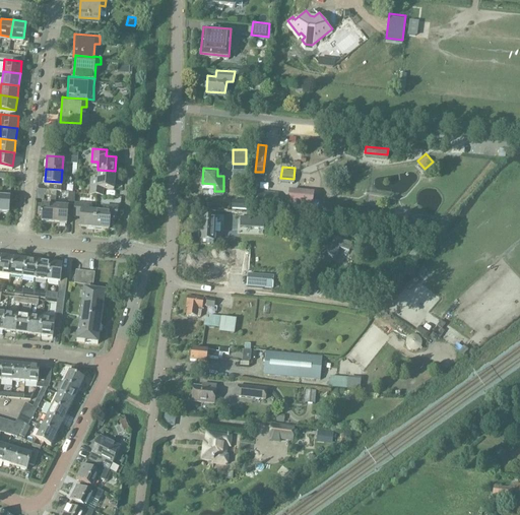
[(114,186),(115,171),(98,170),(96,178),(90,177),(89,190),(103,191),(104,185),(114,186)]
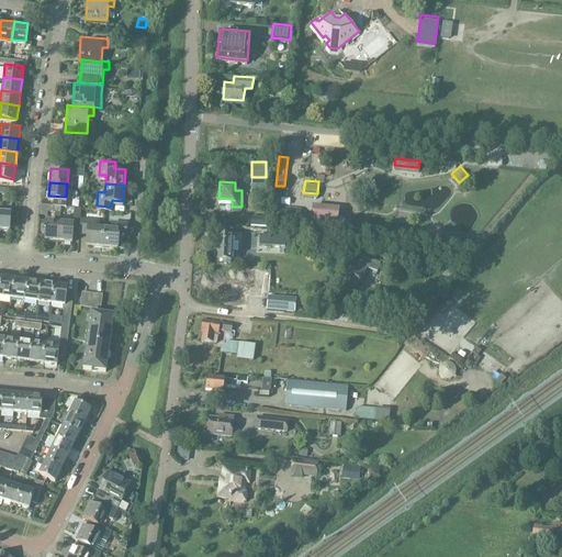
[(59,219),(59,215),(60,209),(62,202),(47,201),(47,208),(55,209),(54,219),(46,218),(42,218),(41,229),(45,229),(45,236),(58,237),(59,219)]
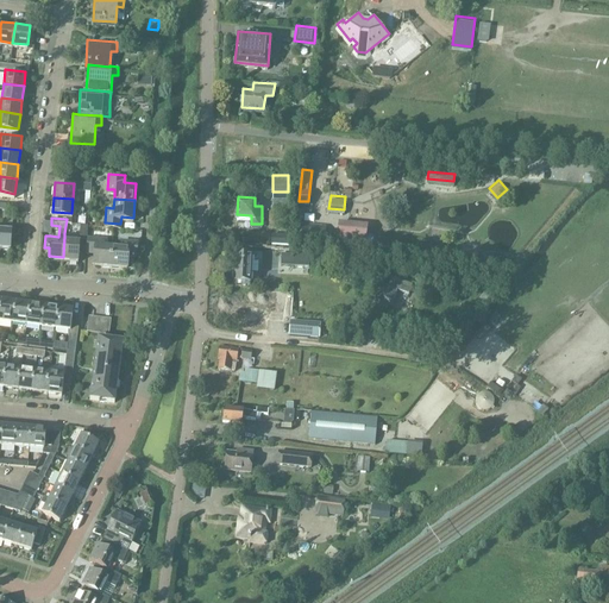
[(365,244),(368,221),(338,218),(336,242),(365,244)]
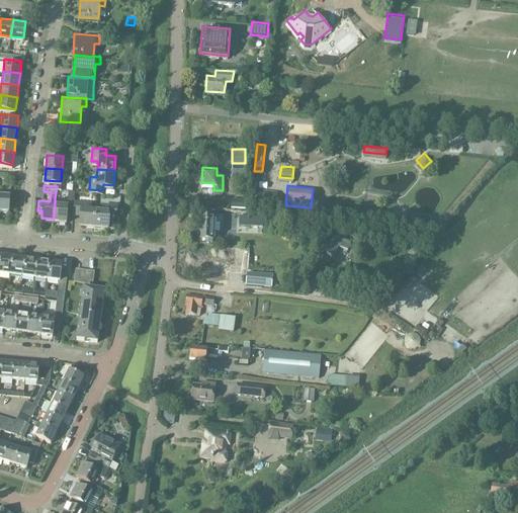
[(275,202),(275,201),(277,190),(257,188),(255,200),(275,202)]
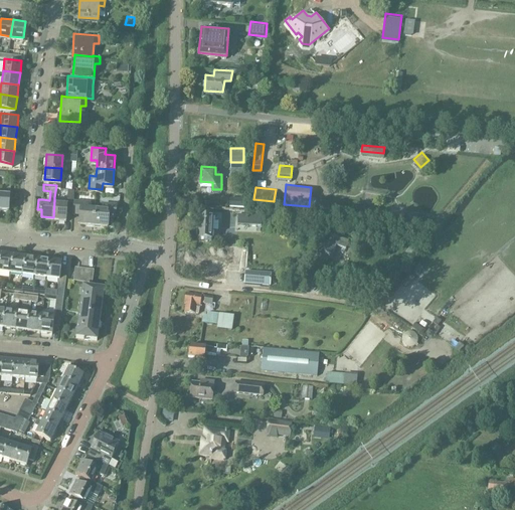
[(0,191),(0,206),(8,207),(10,192),(0,191)]
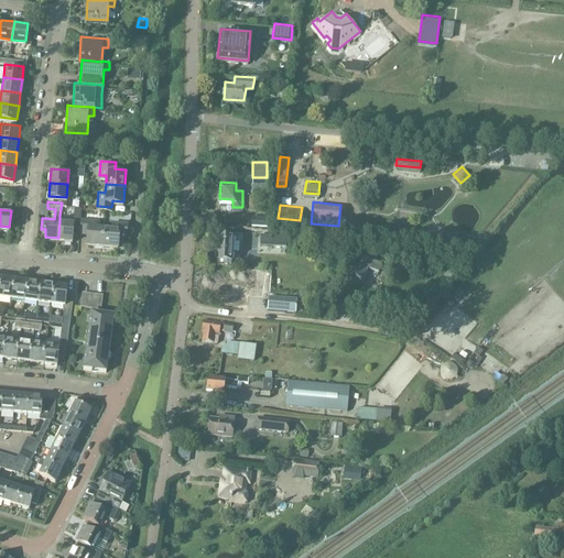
[(252,212),(251,222),(267,223),(267,214),(252,212)]
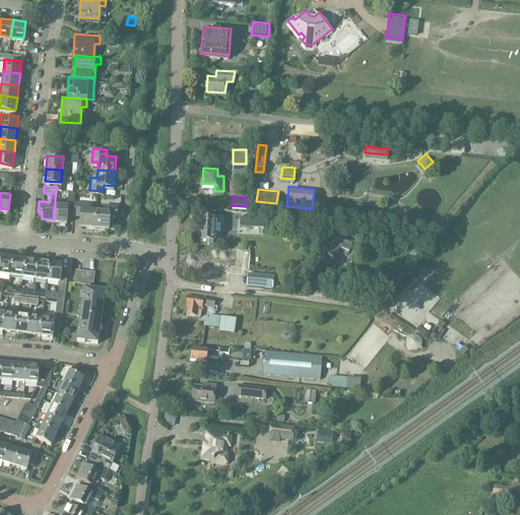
[(55,199),(55,202),(54,219),(66,220),(67,203),(58,202),(58,199),(55,199)]
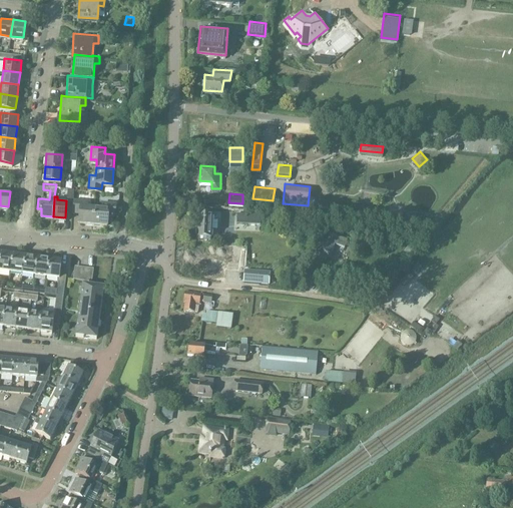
[(93,221),(94,204),(86,203),(87,197),(74,196),(73,209),(79,210),(79,220),(93,221)]
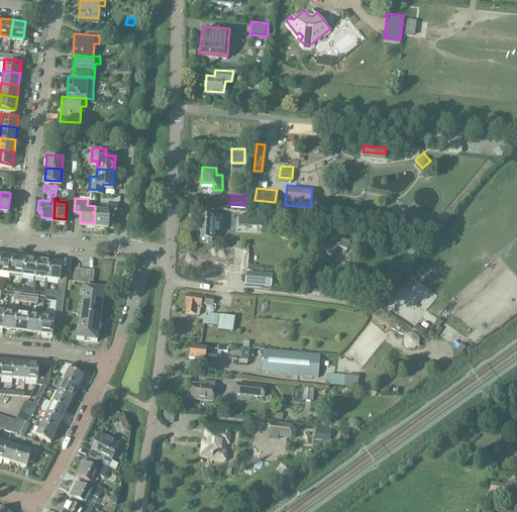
[(95,206),(94,223),(108,224),(109,214),(115,215),(117,202),(103,201),(102,206),(95,206)]
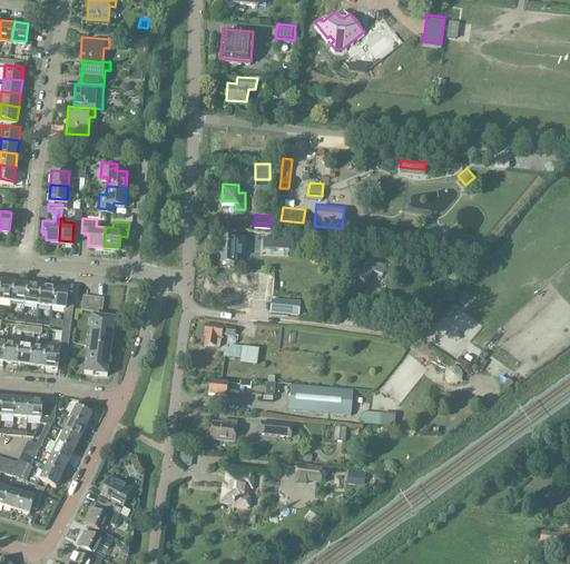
[(439,231),(438,240),(446,243),(448,233),(439,231)]
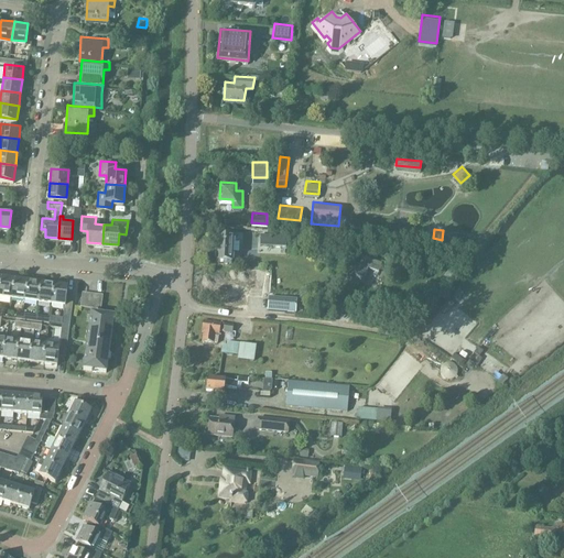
[(232,240),(232,233),(218,232),(216,258),(231,258),(232,250),(235,249),(238,248),(238,242),(236,240),(232,240)]
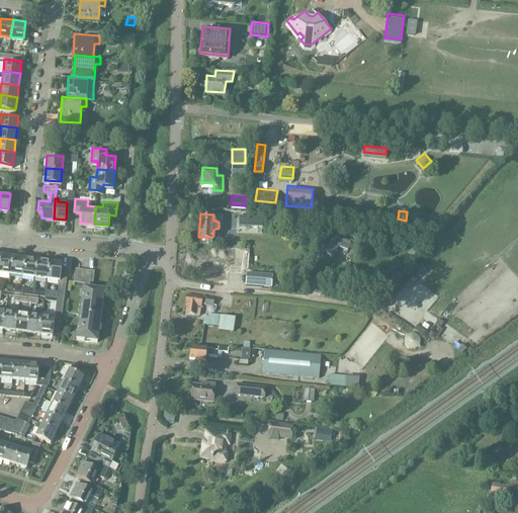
[(333,232),(327,249),(334,252),(338,242),(348,246),(351,239),(333,232)]
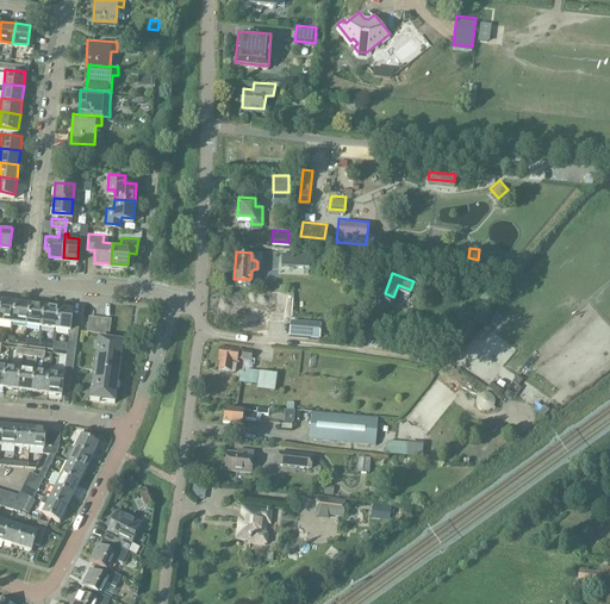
[(229,294),(226,312),(240,313),(240,316),(256,317),(259,296),(229,294)]
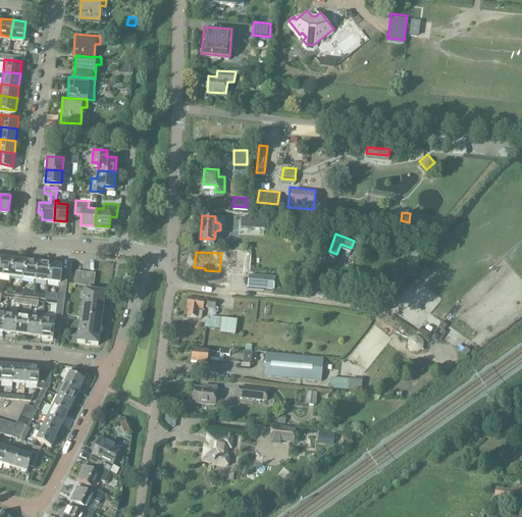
[(0,271),(10,273),(13,255),(0,253),(0,256),(0,271)]
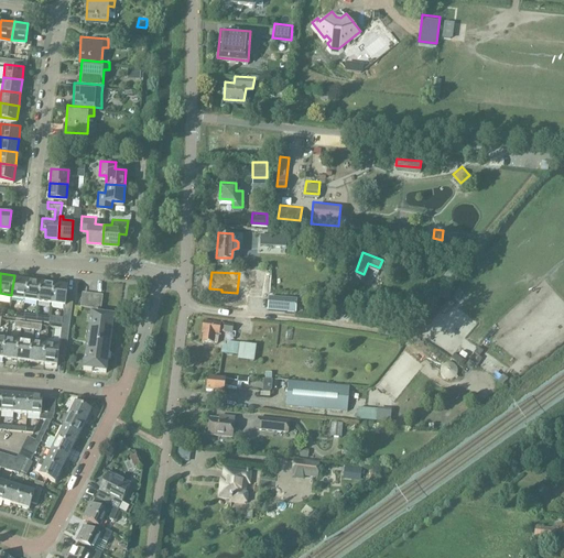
[(24,296),(28,277),(14,275),(11,295),(24,296)]
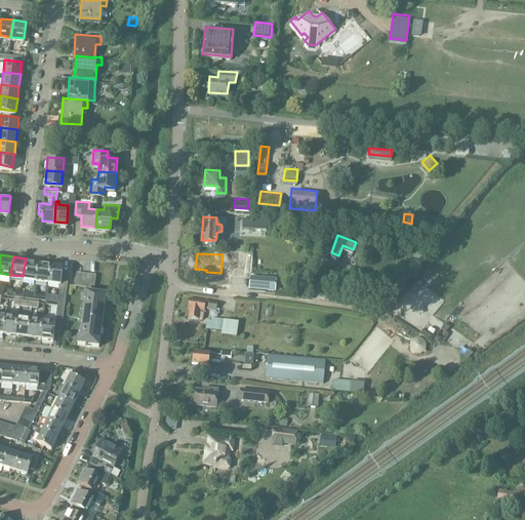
[(36,278),(38,260),(26,258),(23,276),(36,278)]
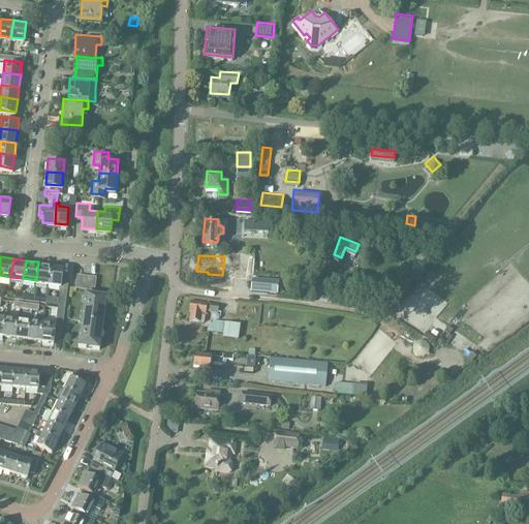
[(49,282),(51,264),(38,262),(36,280),(49,282)]
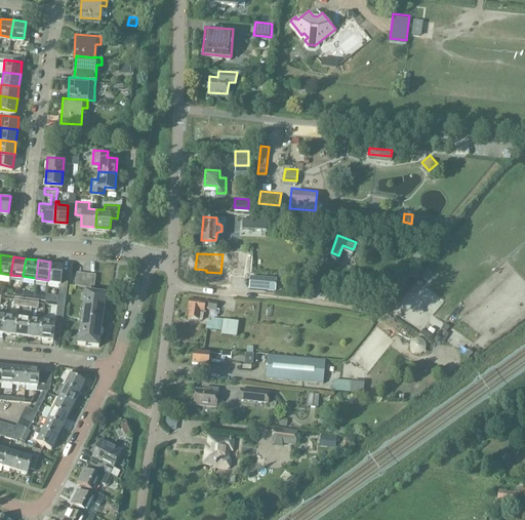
[(59,286),(66,286),(68,274),(62,273),(63,264),(50,262),(48,280),(61,281),(59,286)]
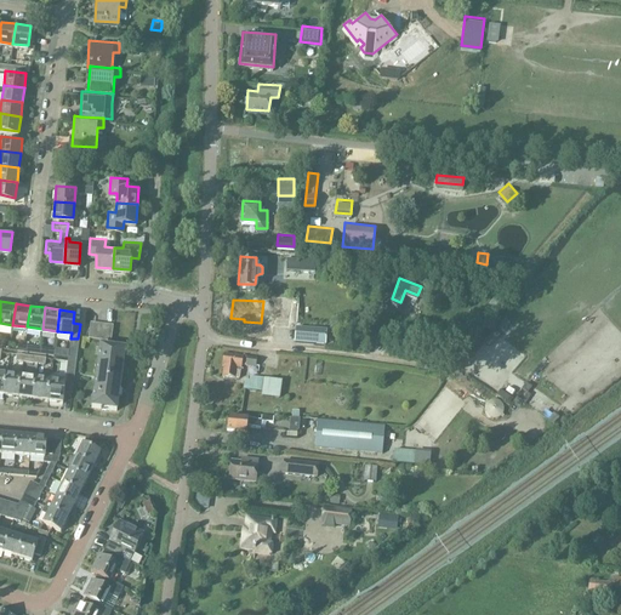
[(296,323),(295,339),(326,341),(328,325),(296,323)]
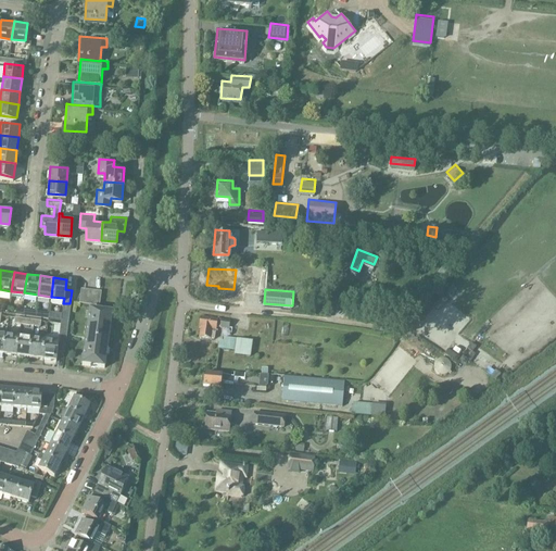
[(86,334),(109,337),(112,308),(89,304),(86,334)]
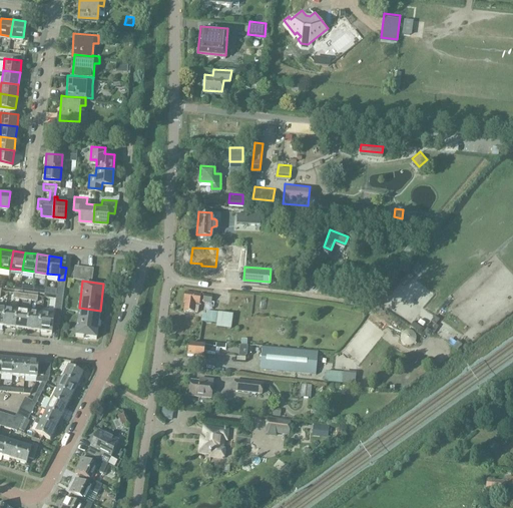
[(211,299),(211,292),(200,291),(200,290),(185,288),(183,298),(185,298),(183,307),(197,308),(198,300),(198,301),(199,297),(211,299)]
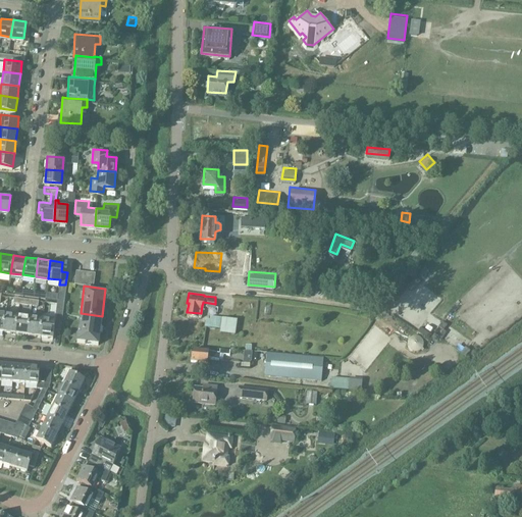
[(15,330),(17,312),(5,311),(3,328),(15,330)]
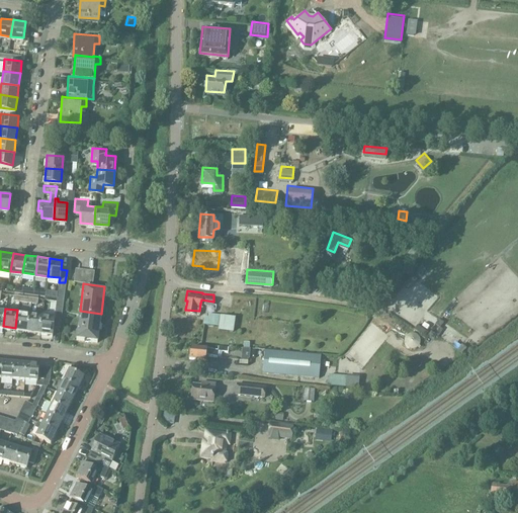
[(27,329),(30,312),(17,310),(15,328),(27,329)]
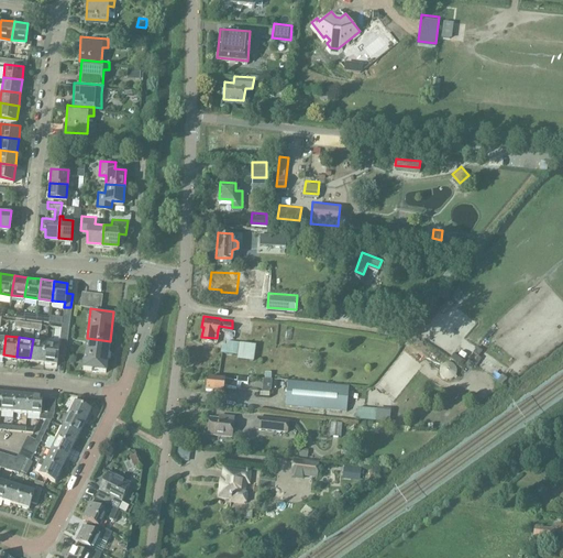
[(66,339),(61,338),(59,342),(46,341),(44,360),(57,361),(58,351),(65,352),(66,339)]
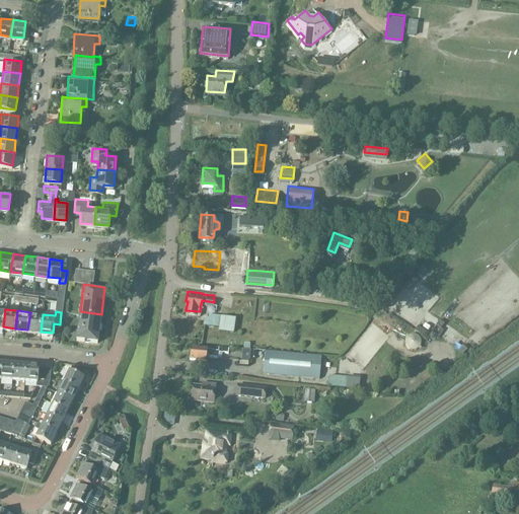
[(97,339),(101,314),(80,311),(77,337),(97,339)]
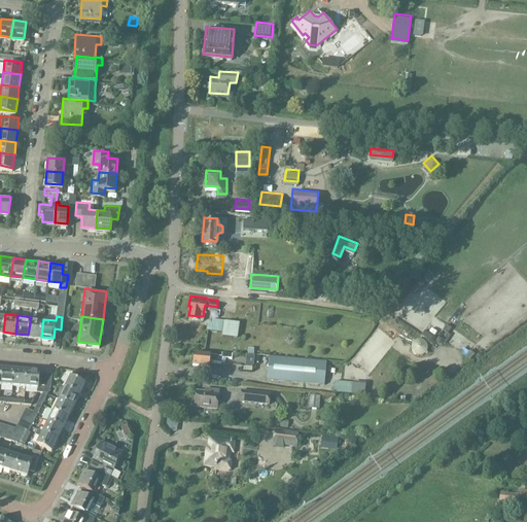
[(239,319),(225,317),(213,316),(213,318),(208,318),(207,326),(221,327),(221,329),(238,332),(239,319)]
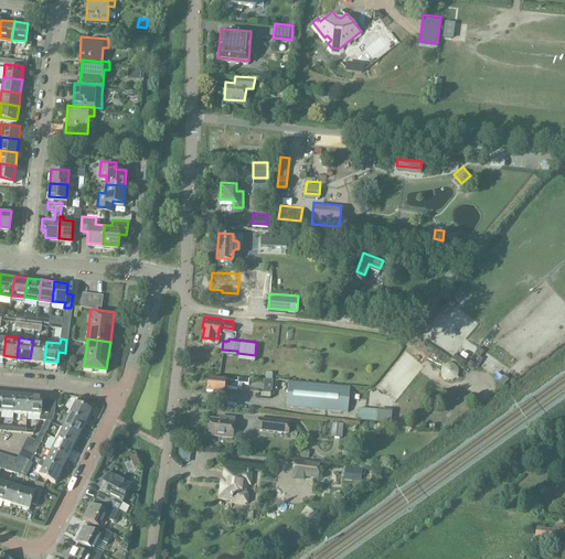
[(44,361),(46,342),(33,340),(30,358),(44,361)]
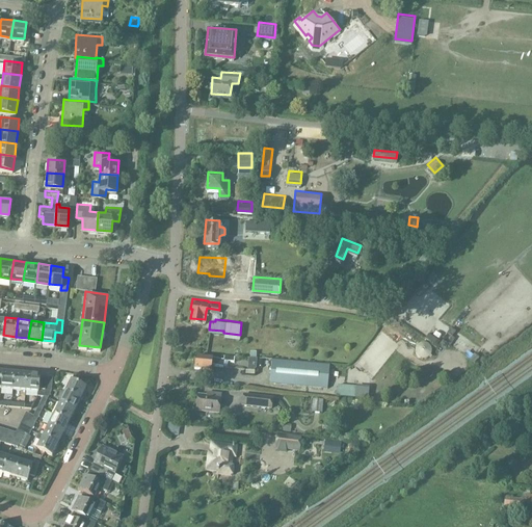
[(234,358),(234,353),(223,352),(223,356),(223,357),(195,353),(194,365),(211,367),(211,362),(222,363),(223,358),(234,358)]
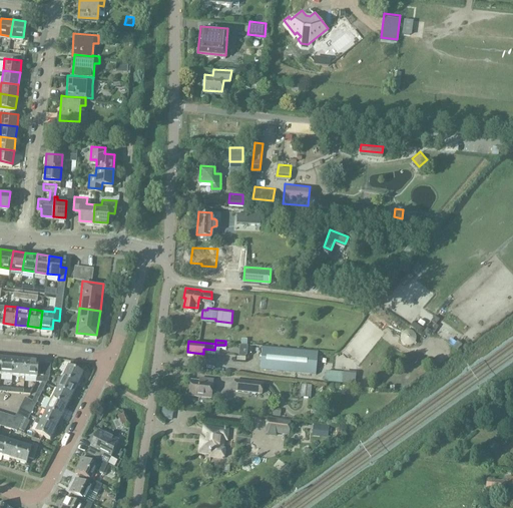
[(316,371),(318,349),(262,344),(260,366),(316,371)]
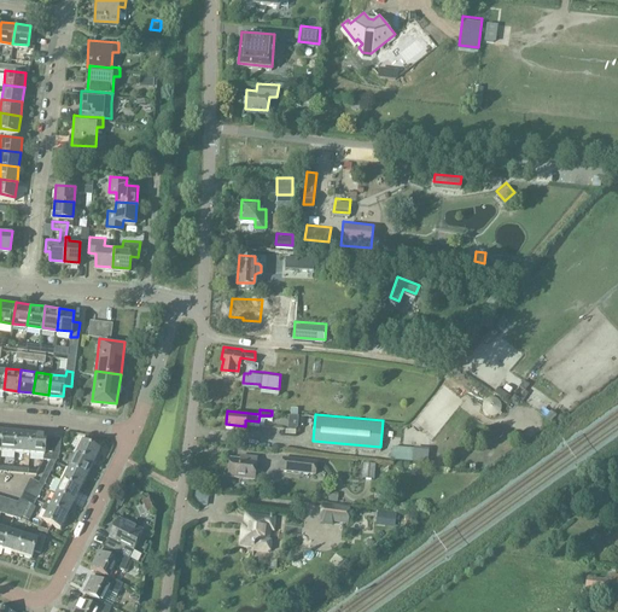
[(16,449),(17,429),(3,427),(1,448),(16,449)]
